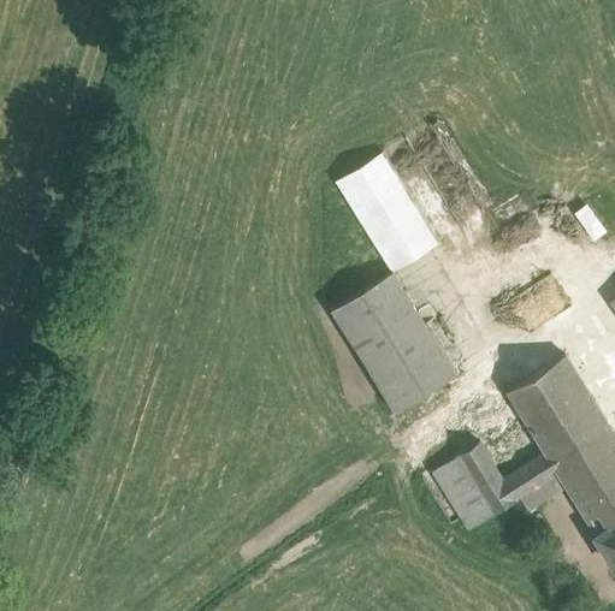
[(336,183),(392,272),(438,243),(382,154),(336,183)]
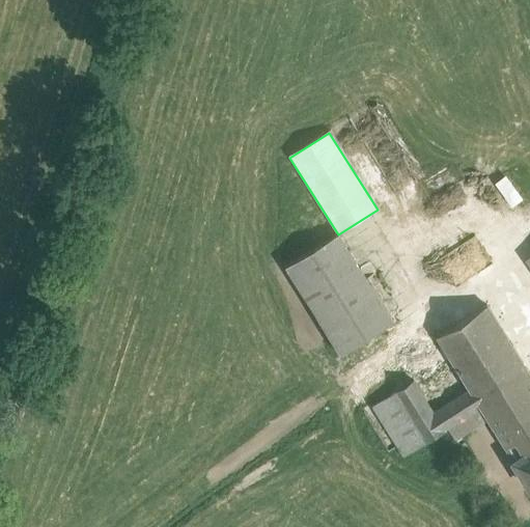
[(338,236),(286,269),(314,314),(367,281),(338,236)]
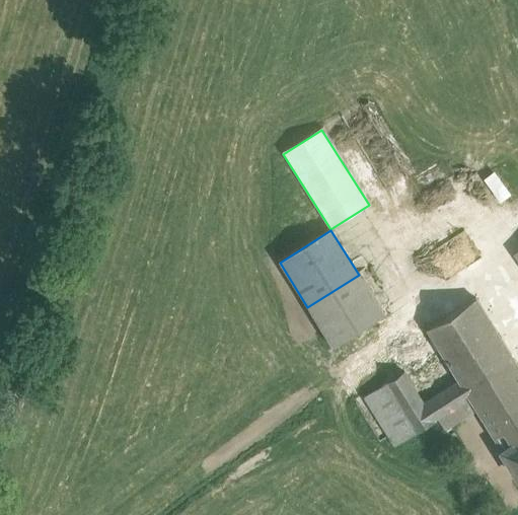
[(359,275),(307,307),(333,349),(384,316),(359,275)]
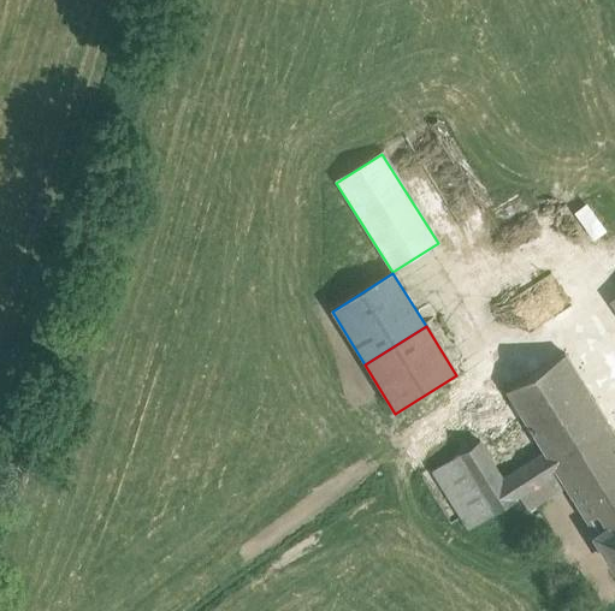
[(614,474),(614,437),(565,357),(508,393),(545,455),(559,475),(567,488),(574,500),(614,474)]
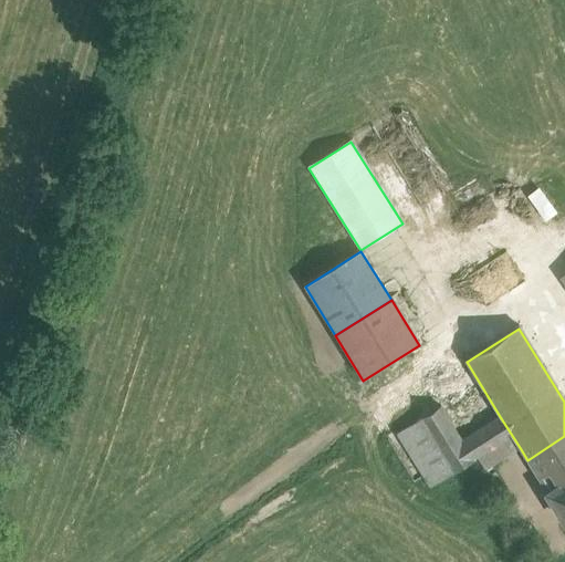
[(501,418),(462,443),(441,409),(421,422),(454,474),(477,459),(513,437),(501,418)]
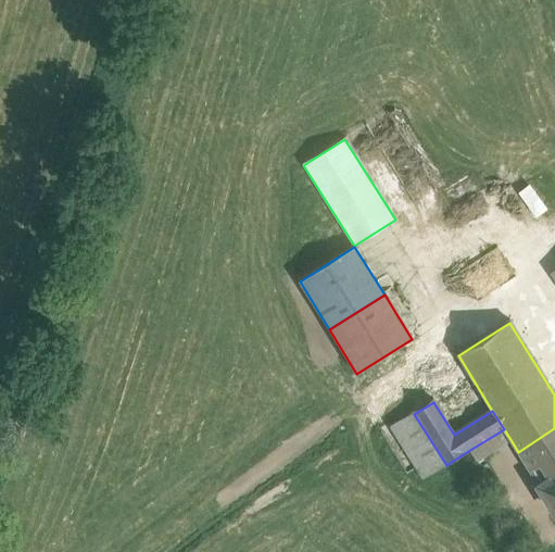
[(446,465),(414,414),(391,428),(423,480),(446,465)]
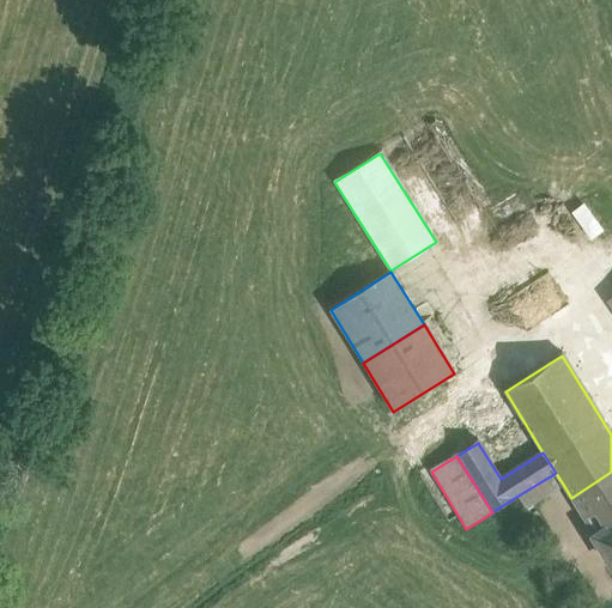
[(611,472),(571,498),(594,535),(593,535),(611,565),(611,472)]
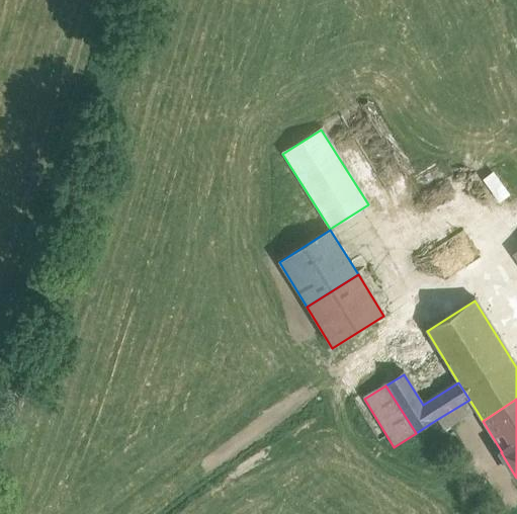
[(469,400),(436,420),(444,432),(477,411),(469,400)]
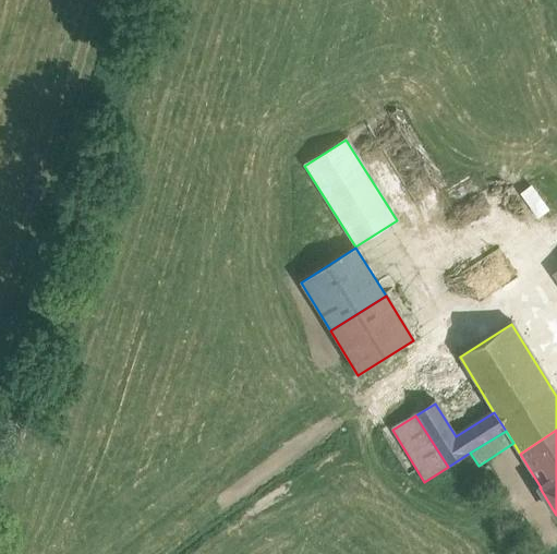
All buildings are outlined.
